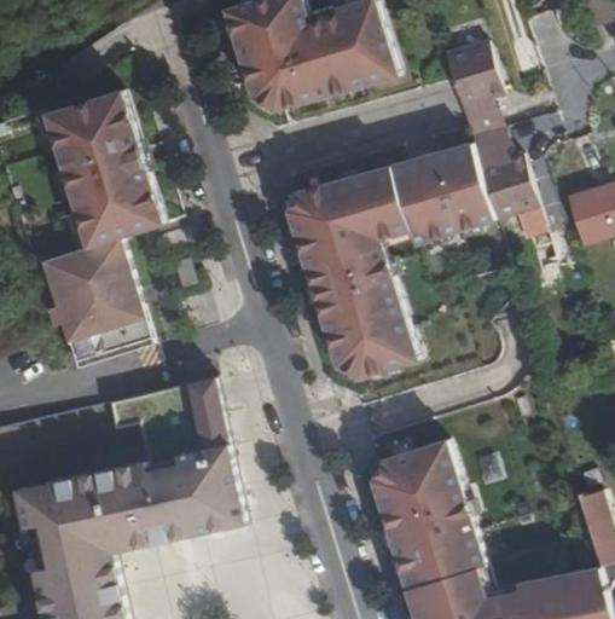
[(261,0),(222,12),(251,102),(273,111),(395,77),(371,0),(366,0),(332,11),(335,16),(307,24),(299,0),(261,0)]
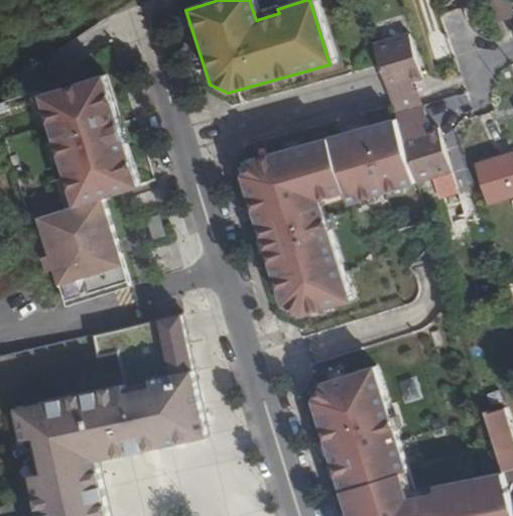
[(480,0),(492,37),(507,33),(497,0),(480,0)]
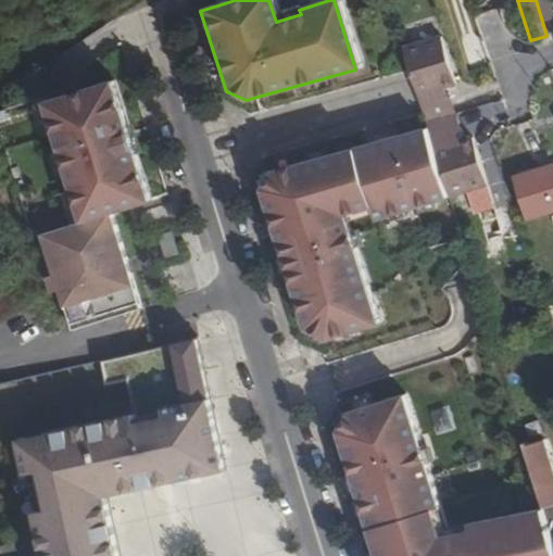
[(441,199),(442,200),(480,188),(465,142),(451,147),(448,137),(451,135),(440,100),(436,101),(432,91),(448,86),(434,39),(396,51),(420,130),(441,199)]
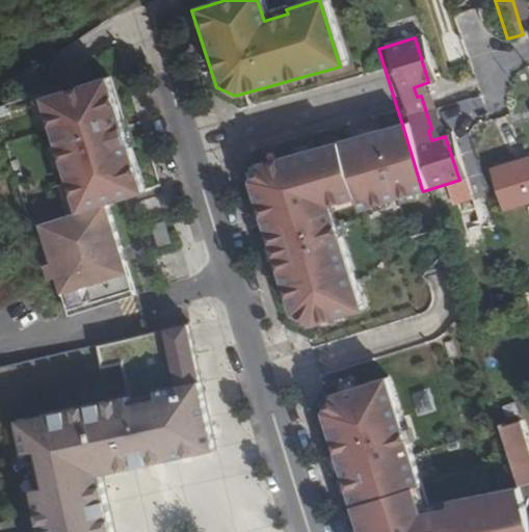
[(103,204),(141,191),(104,78),(41,99),(77,212),(103,204)]
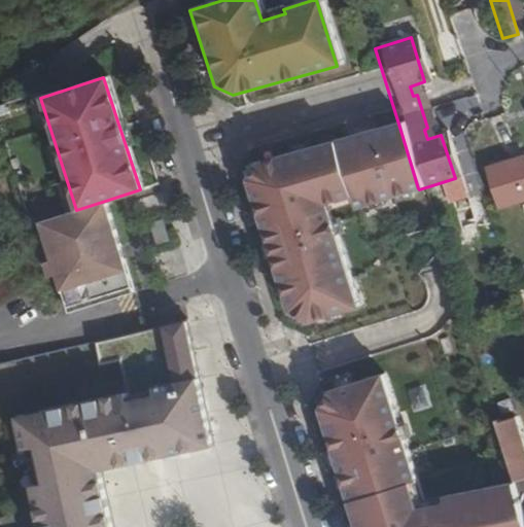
[(287,314),(304,323),(353,308),(321,205),(347,197),(351,209),(418,188),(398,124),(251,163),(244,180),(287,314)]
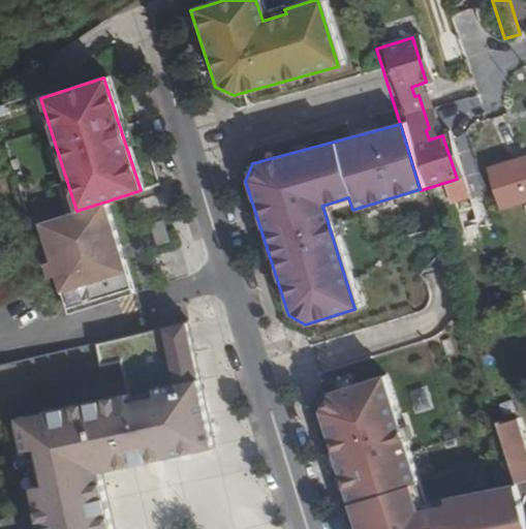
[(525,179),(521,161),(483,172),(493,208),(525,198),(525,179)]
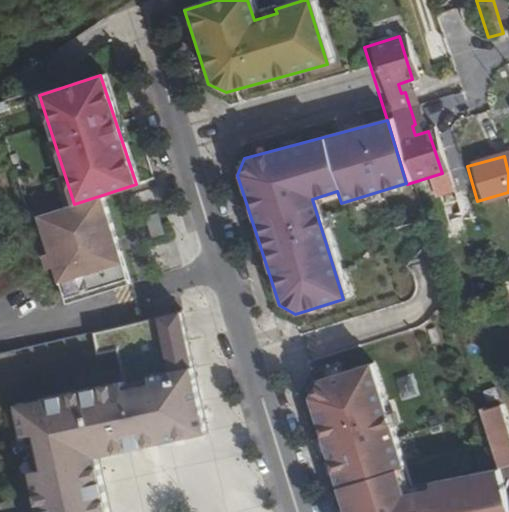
[(74,204),(35,217),(45,247),(58,243),(59,247),(38,253),(43,267),(63,261),(65,264),(52,268),(63,304),(126,284),(99,196),(74,204)]
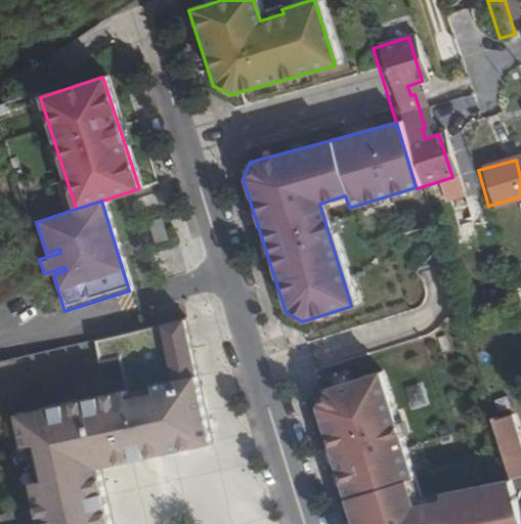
[(155,217),(144,221),(150,242),(162,238),(155,217)]
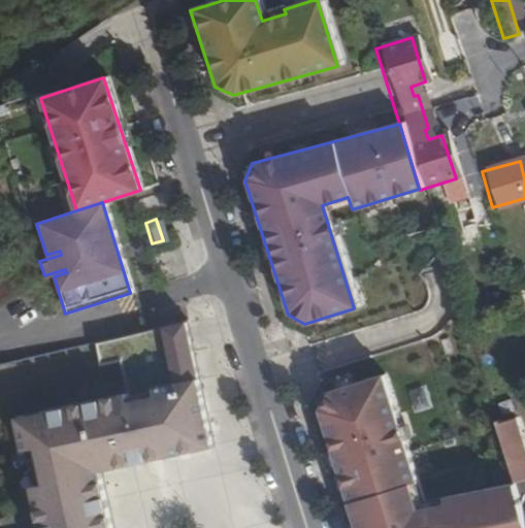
[(113,527),(103,471),(214,447),(187,323),(148,330),(96,341),(100,368),(122,363),(127,395),(22,421),(43,527),(113,527)]
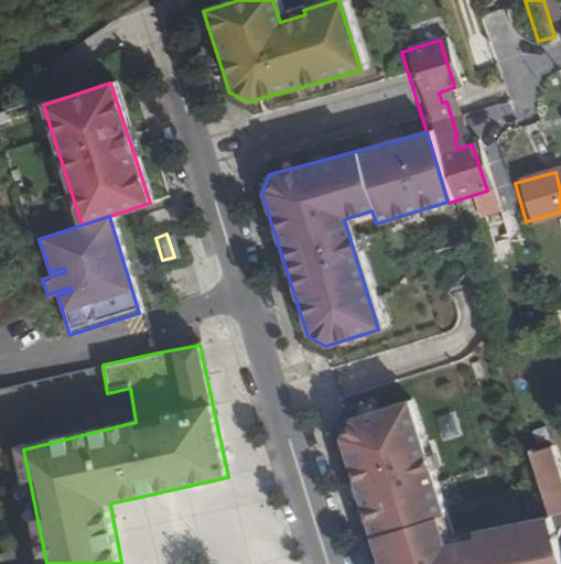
[(349,418),(340,436),(376,559),(360,563),(359,563),(558,563),(543,516),(446,538),(406,401),(349,418)]
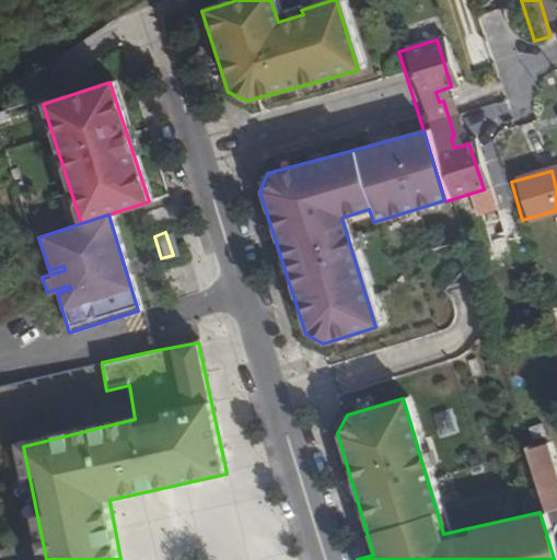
[(556,559),(556,506),(536,435),(518,441),(540,512),(554,559),(556,559)]
